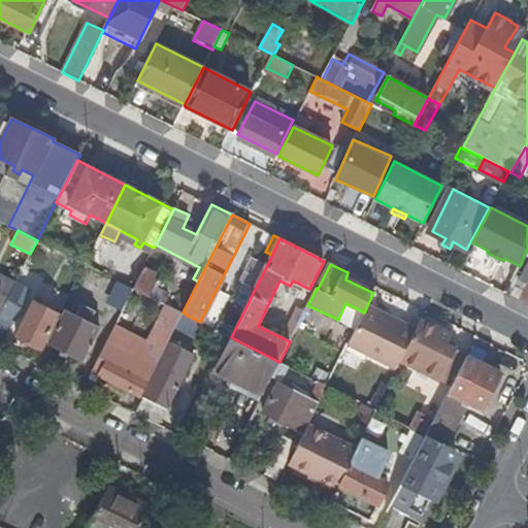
[(145,269),(134,289),(135,289),(164,304),(169,294),(154,287),(159,276),(145,269)]
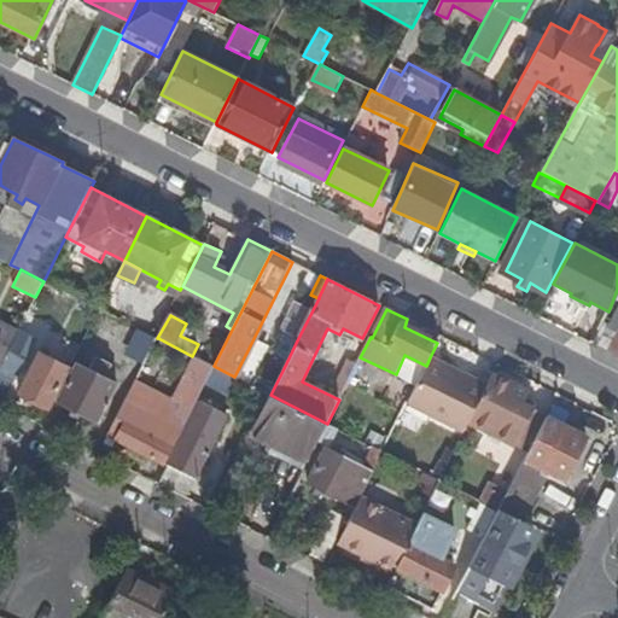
[(617,356),(617,330),(604,321),(592,344),(617,356)]
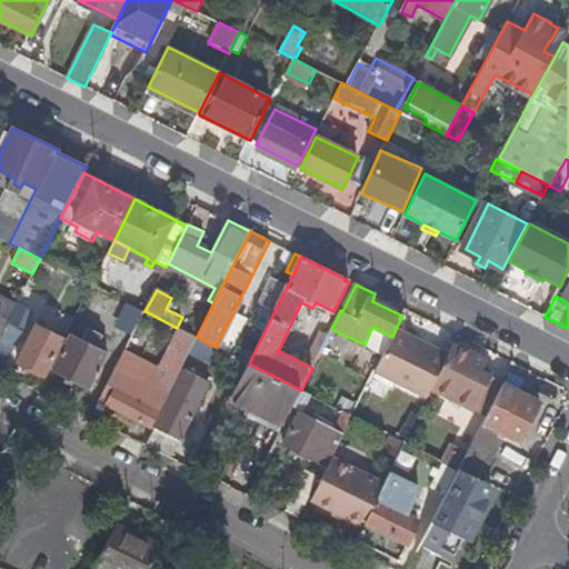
[(0,337),(16,306),(6,301),(0,311),(0,337)]
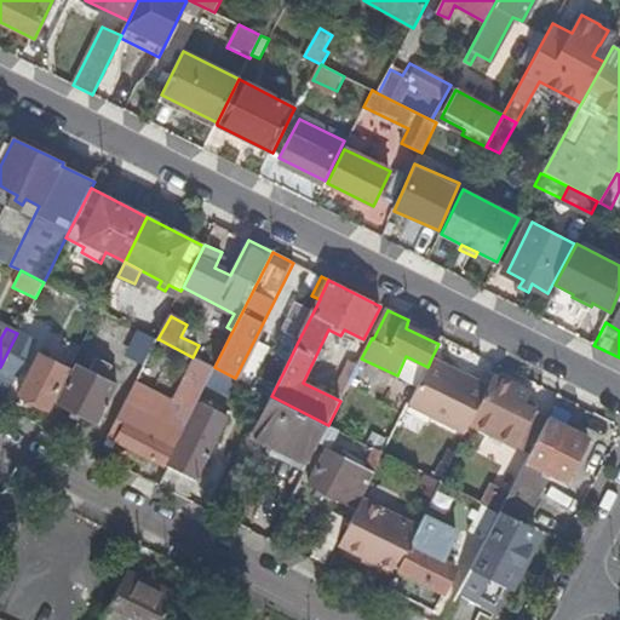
[(124,366),(139,373),(158,339),(141,331),(124,366)]
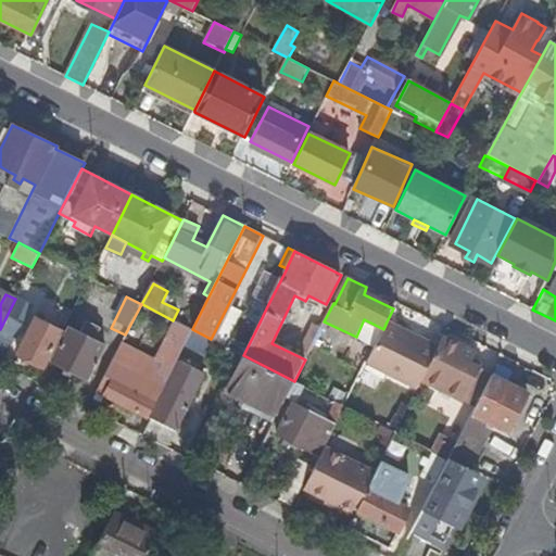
[(249,327),(255,331),(267,306),(257,302),(249,318),(252,320),(249,327)]
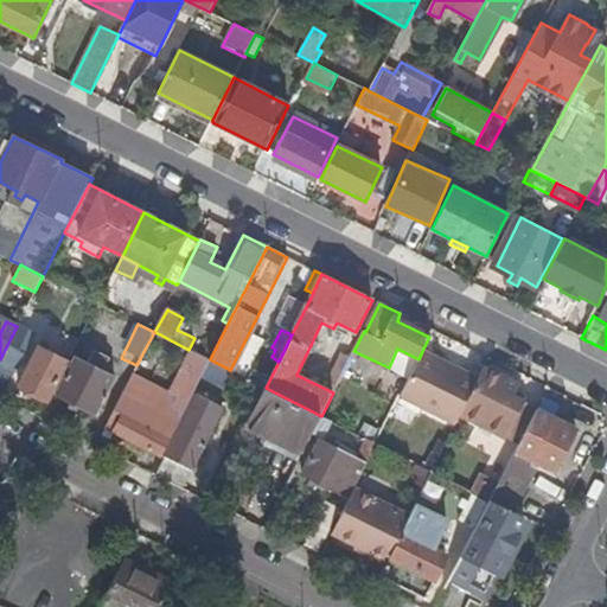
[(39,347),(19,387),(46,400),(66,360),(39,347)]
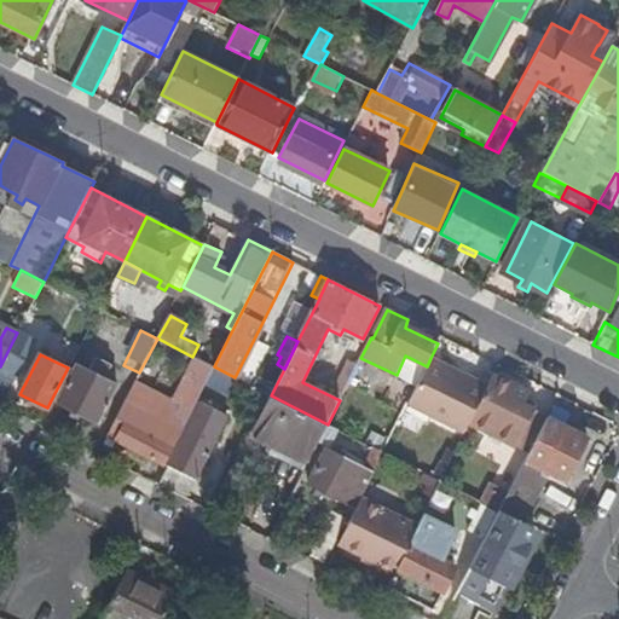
[(76,363),(56,403),(97,423),(116,383),(105,377),(111,365),(96,358),(90,369),(76,363)]
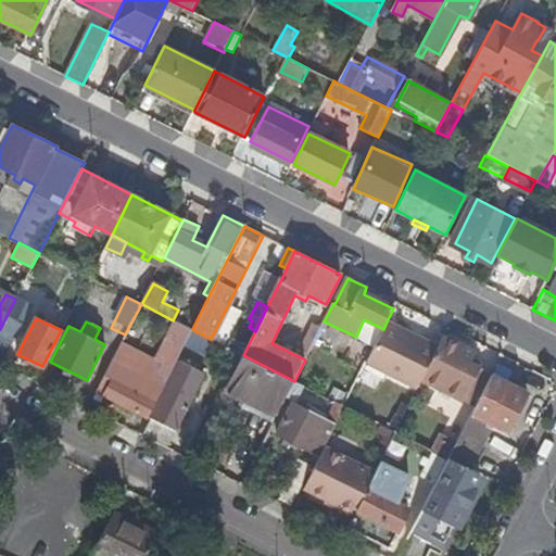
[(366,363),(417,388),(422,377),(438,348),(387,321),(383,329),(366,363)]
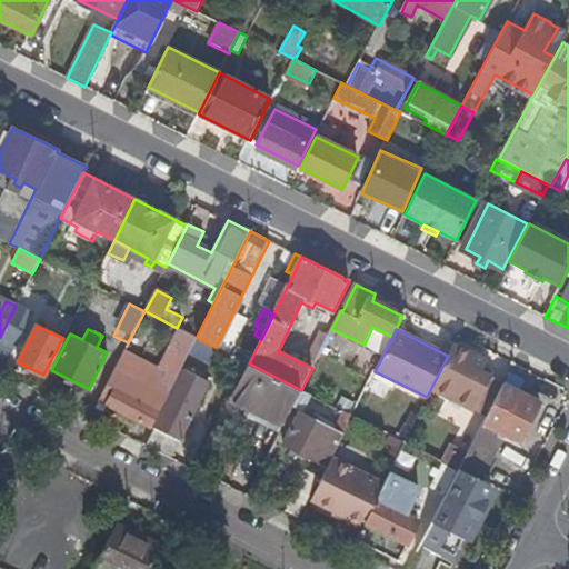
[(308,357),(316,360),(329,336),(321,331),(308,357)]
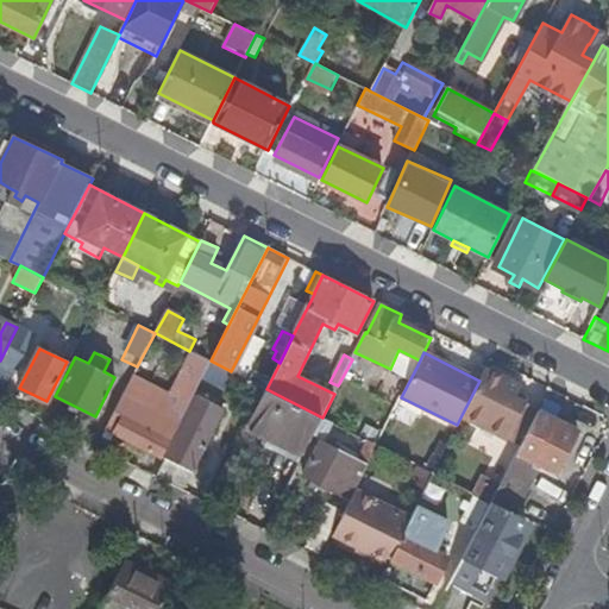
[(223,389),(232,372),(231,371),(211,360),(202,377),(223,389)]
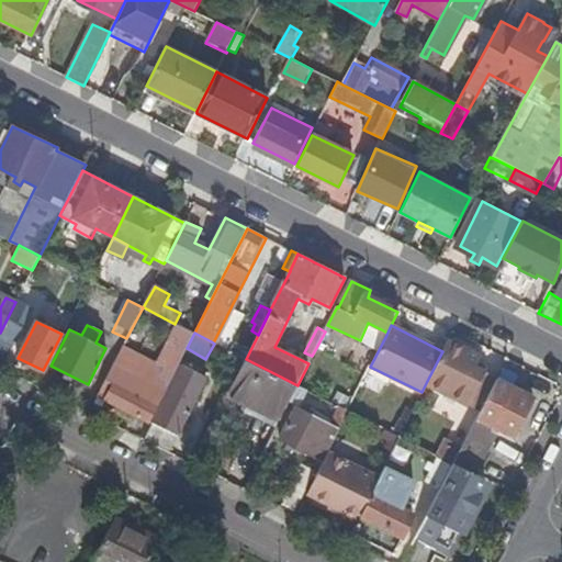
[(0,367),(13,341),(0,335),(0,367)]
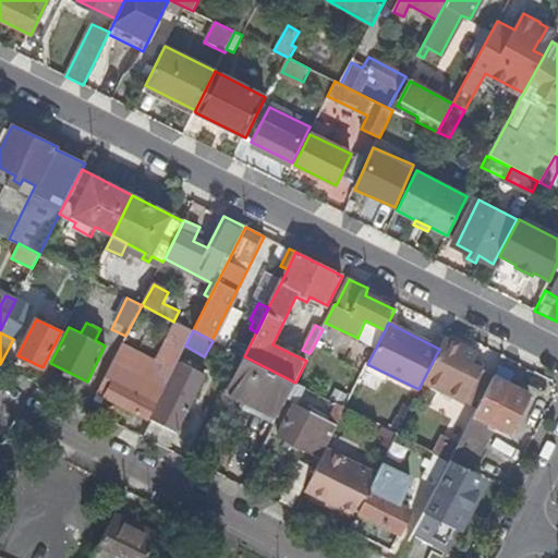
[(477,353),(445,337),(439,349),(424,378),(433,383),(436,378),(452,387),(450,392),(477,407),(493,377),(494,375),(472,365),(477,353)]
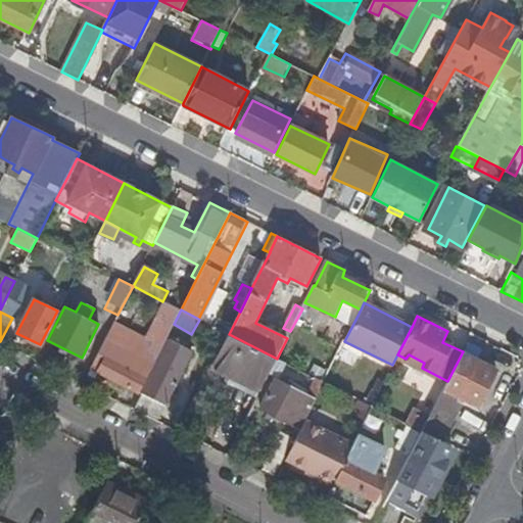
[(218,319),(214,327),(229,334),(233,326),(218,319)]
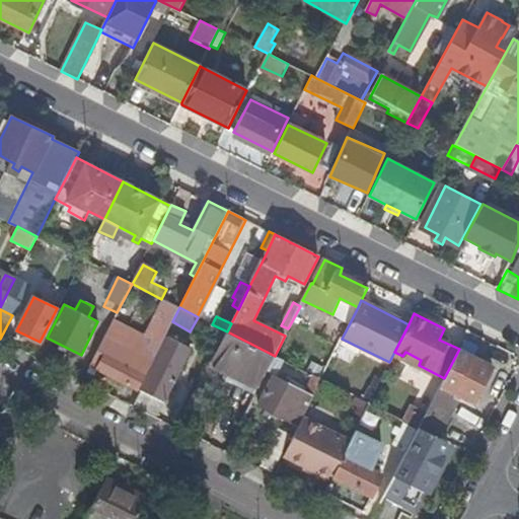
[(145,353),(150,343),(113,322),(106,334),(145,353)]
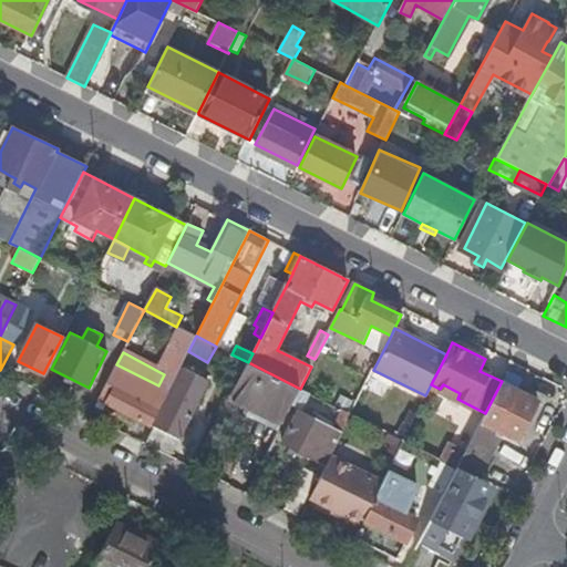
[(246,414),(279,431),(300,389),(248,362),(230,397),(249,405),(246,414)]
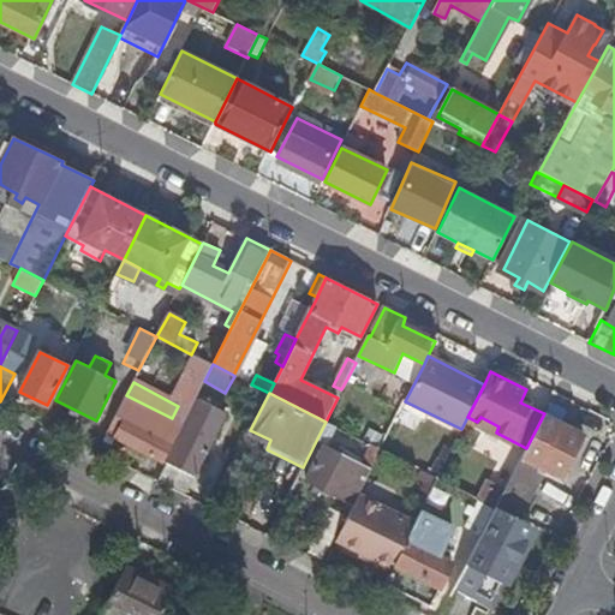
[(184,394),(178,406),(172,418),(126,395),(107,433),(117,437),(153,458),(153,459),(162,464),(195,400),(184,394)]
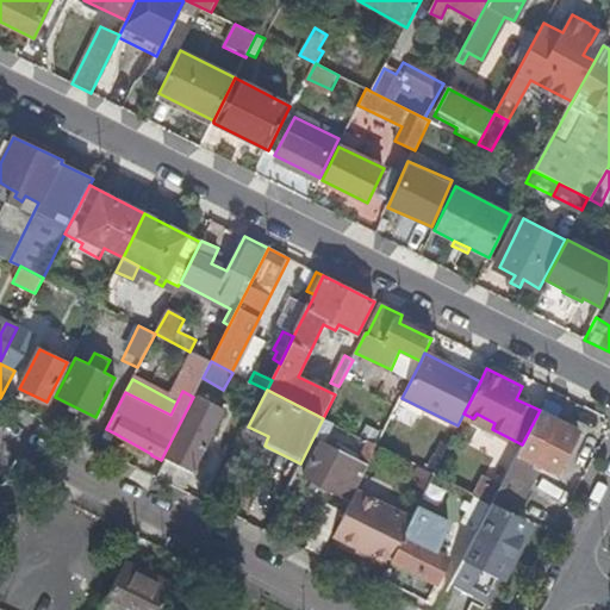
[(185,489),(224,410),(199,397),(159,475),(185,489)]
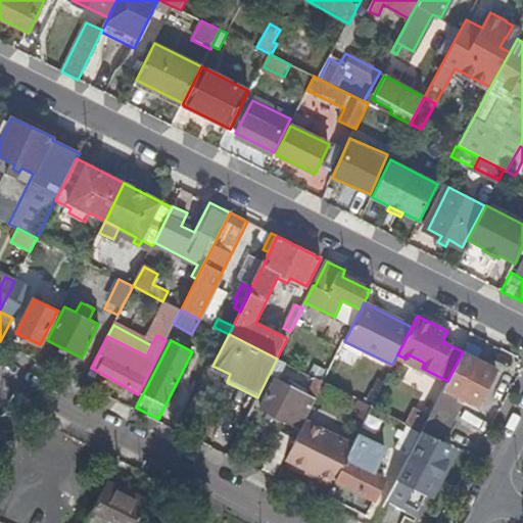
[(495,371),(462,353),(447,381),(422,430),(425,432),(439,438),(461,397),(477,406),(495,371)]
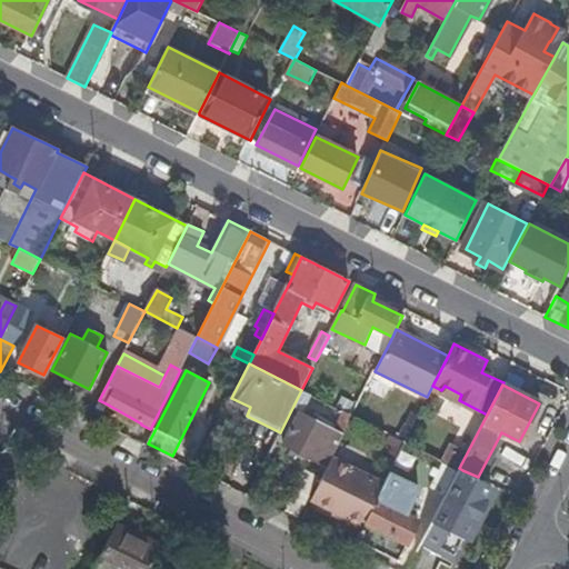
[(108,405),(99,400),(96,409),(103,412),(108,405)]
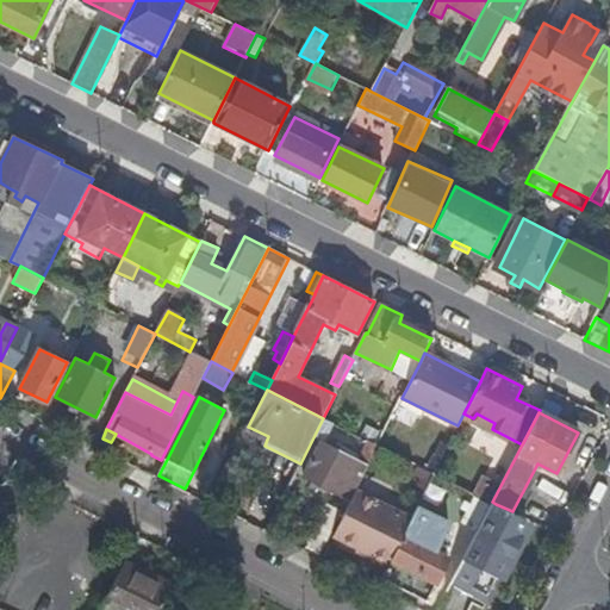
[(443,459),(468,471),(479,448),(453,435),(441,458),(443,459)]
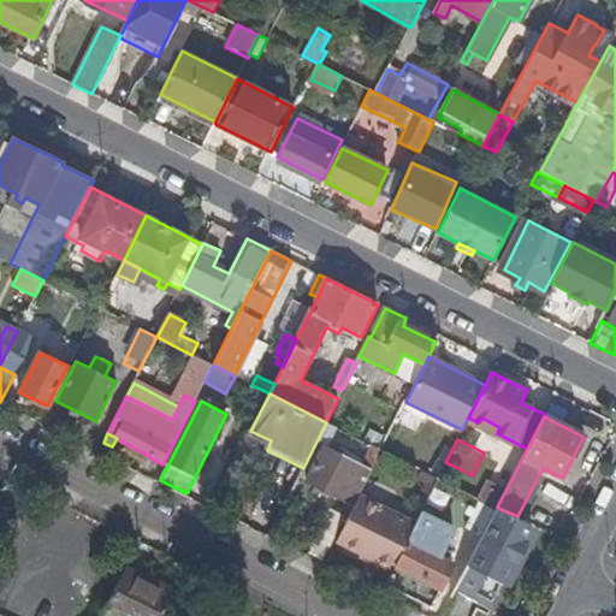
[(308,481),(355,504),(360,495),(372,471),(326,448),(308,481)]
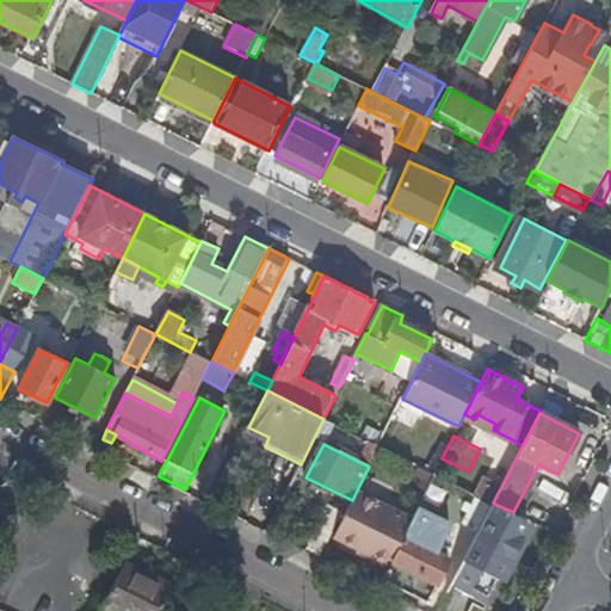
[(427,469),(434,474),(442,458),(434,455),(427,469)]
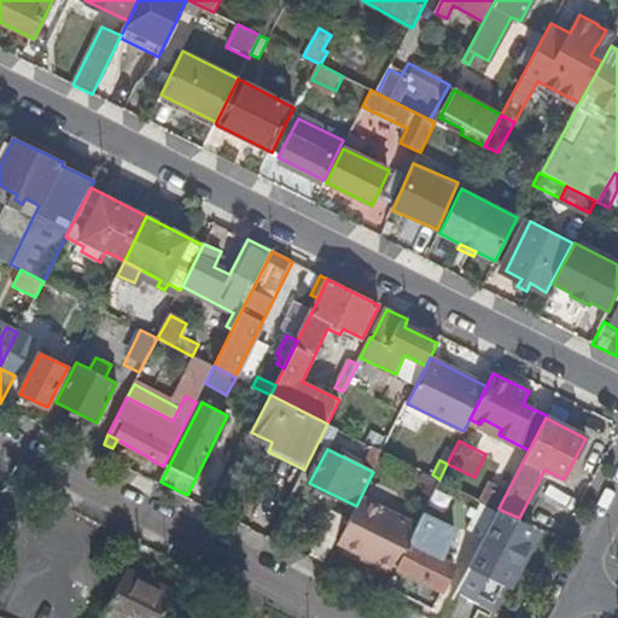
[(471,484),(474,477),(449,465),(442,478),(473,493),(476,485),(471,484)]
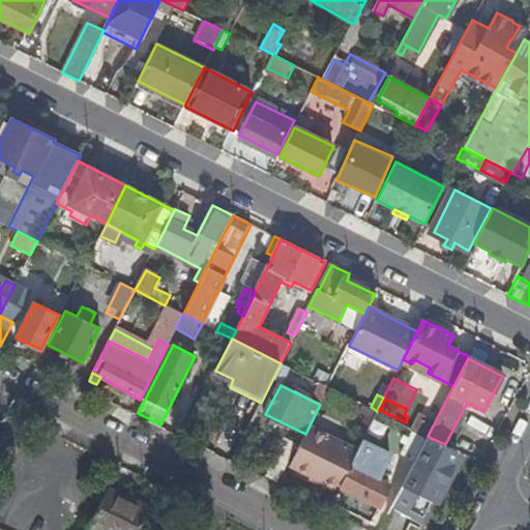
[(373,448),(387,416),(379,412),(377,411),(361,443),(373,448)]
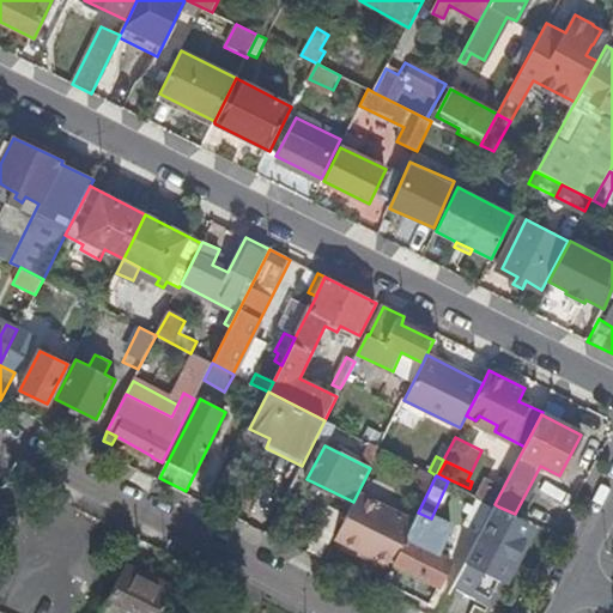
[(414,521),(358,492),(353,502),(334,540),(390,569),(411,526),(414,521)]
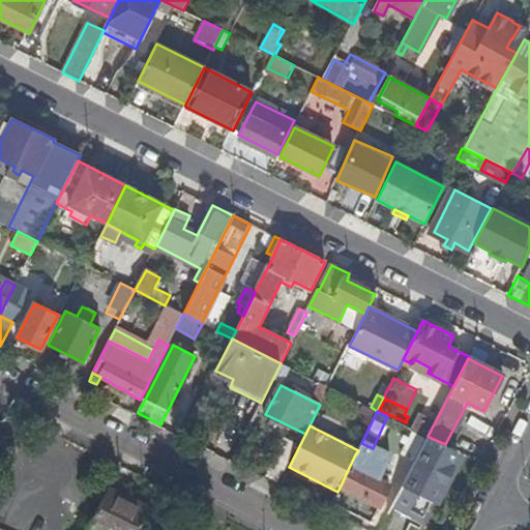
[(402,454),(414,462),(428,436),(427,436),(414,430),(402,454)]
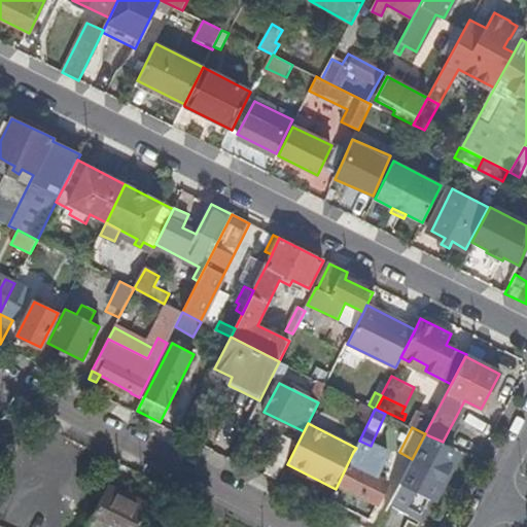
[(445,461),(453,447),(443,442),(428,435),(425,433),(412,459),(390,502),(418,516),(427,497),(431,499),(450,464),(445,461)]
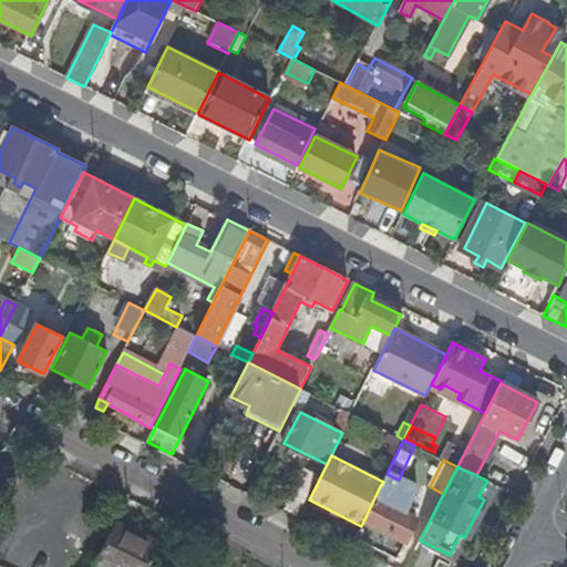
[(484,500),(492,483),(487,481),(478,496),(484,500)]
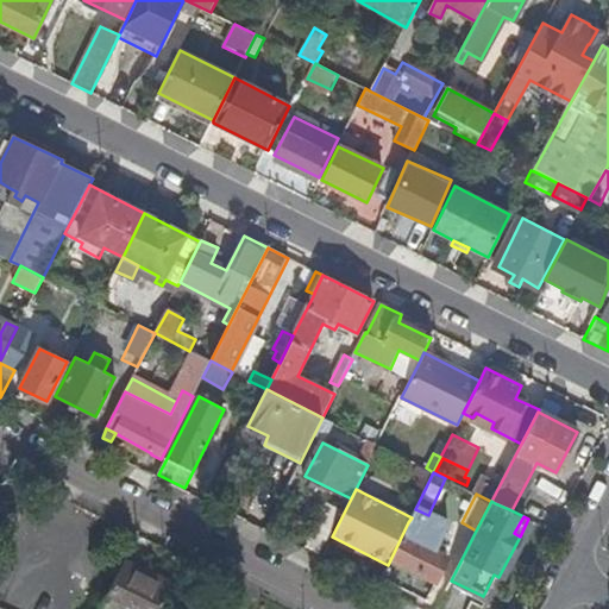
[(440,538),(408,522),(388,565),(382,576),(427,598),(446,557),(434,551),(440,538)]
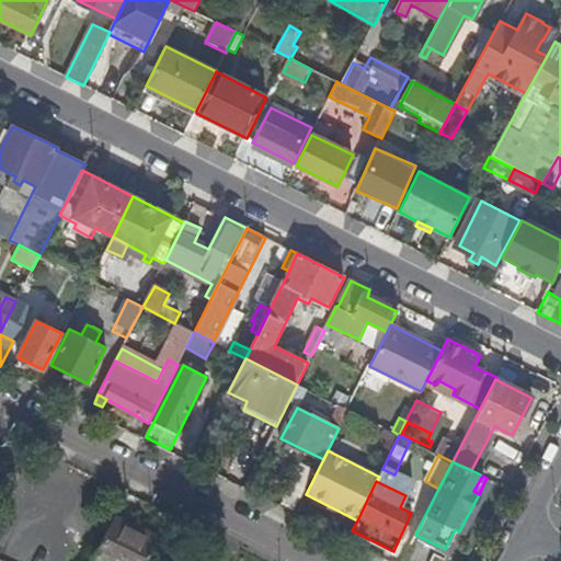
[(147,560),(160,538),(115,515),(94,556),(104,560),(147,560)]
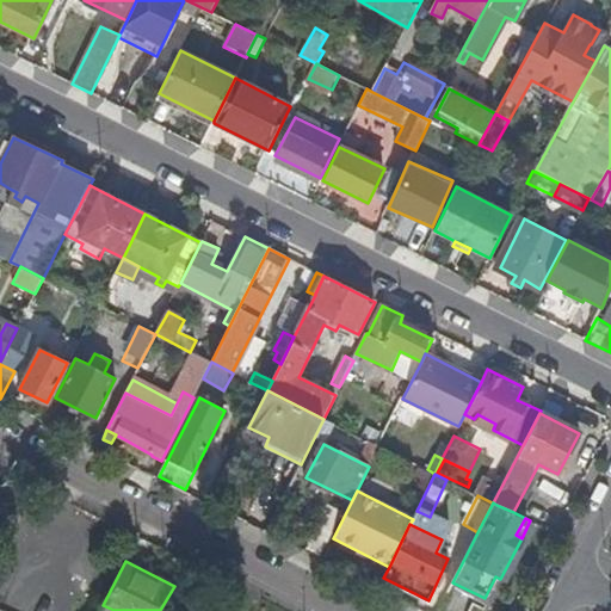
[(489,600),(500,579),(495,576),(485,598),(489,600)]
